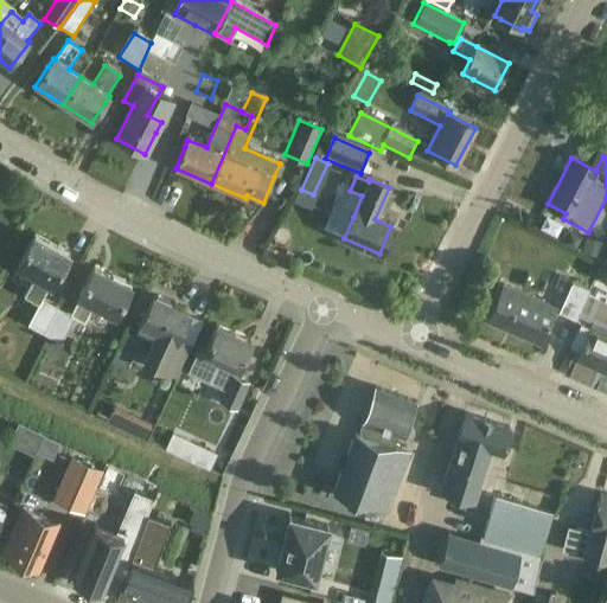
[(569,233),(563,245),(575,252),(582,241),(569,233)]
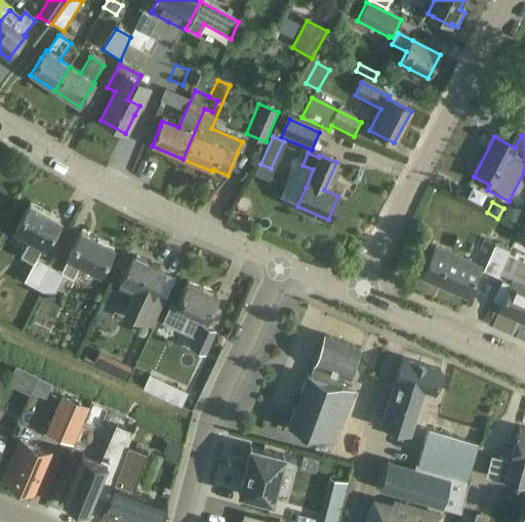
[(34,268),(25,285),(42,293),(50,276),(47,275),(50,270),(36,262),(43,250),(44,250),(59,223),(30,206),(14,234),(31,243),(21,261),(34,268)]
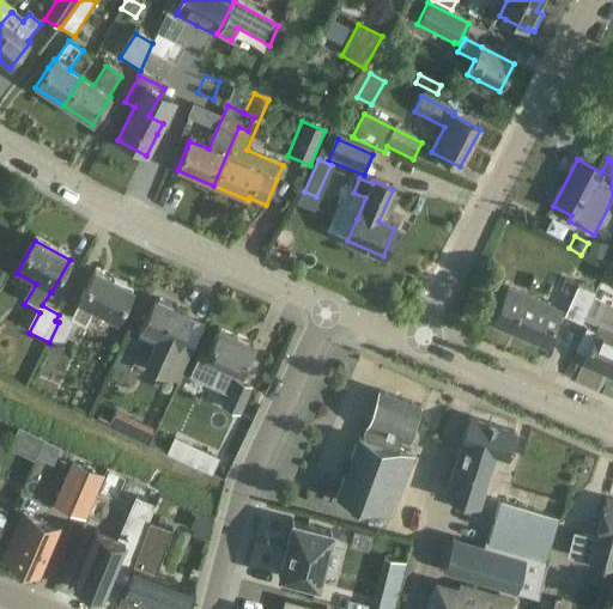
[(592,243),(587,259),(607,263),(611,248),(592,243)]
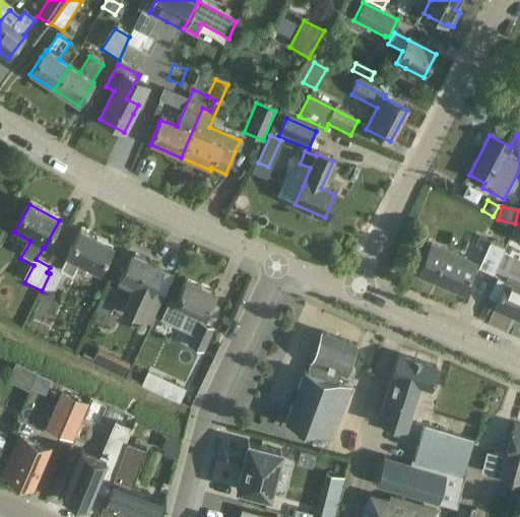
[(519,220),(511,239),(519,243),(519,220)]
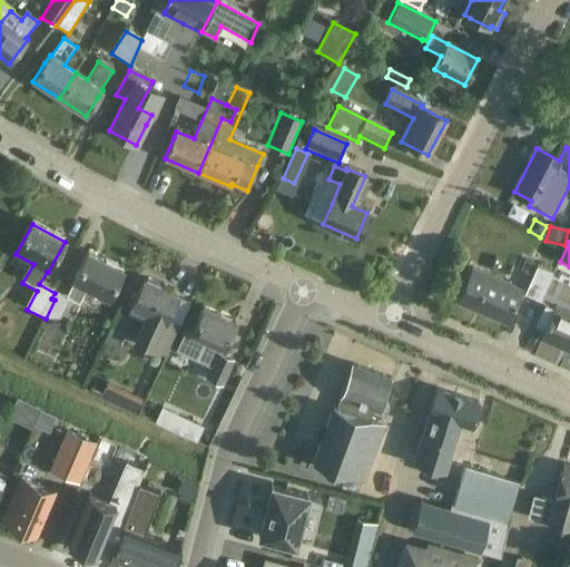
[(542,246),(539,253),(553,260),(557,253),(542,246)]
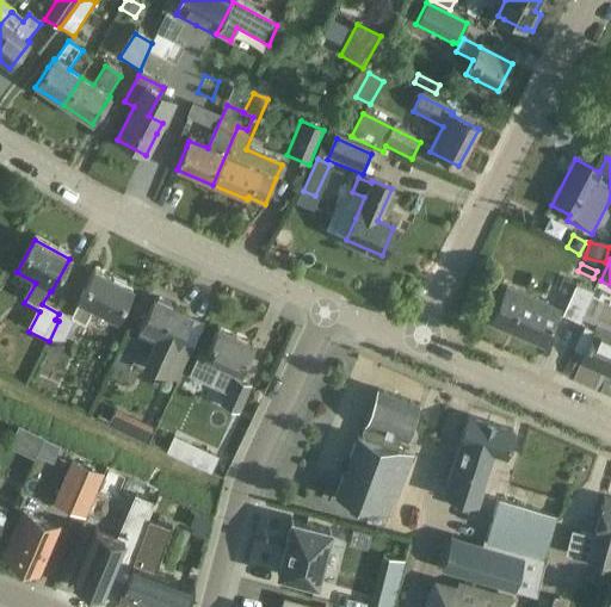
[(94,272),(71,319),(86,326),(93,311),(116,322),(131,290),(94,272)]
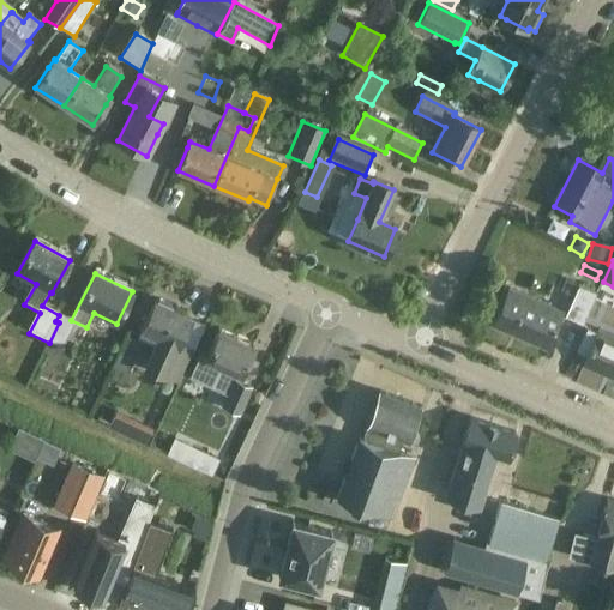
[(566,319),(583,326),(596,296),(578,289),(566,319)]
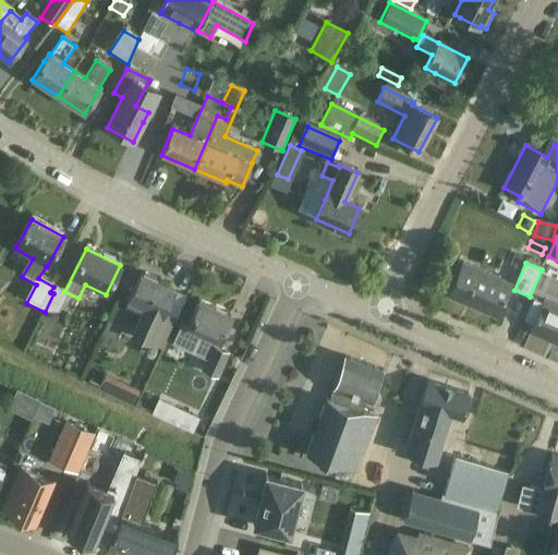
[(497,318),(510,286),(462,265),(449,298),(497,318)]
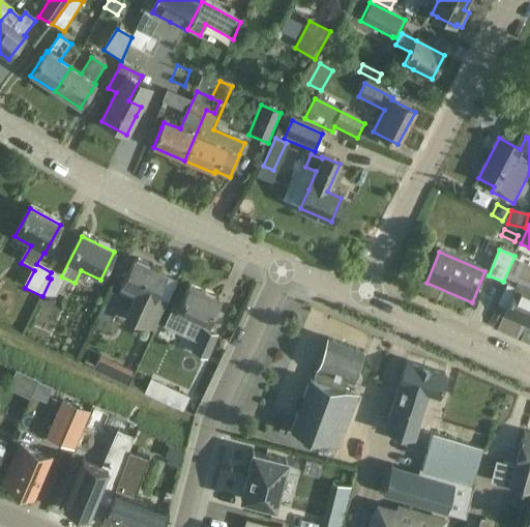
[(123,287),(136,293),(123,318),(151,330),(160,310),(151,305),(165,275),(135,262),(123,287)]
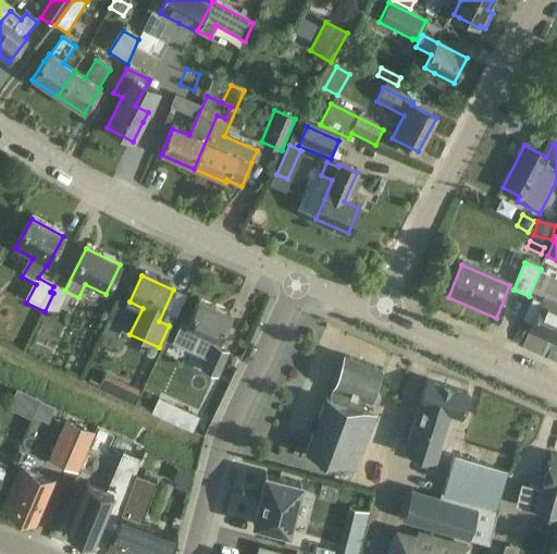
[(53,293),(45,311),(58,319),(67,300),(53,293)]
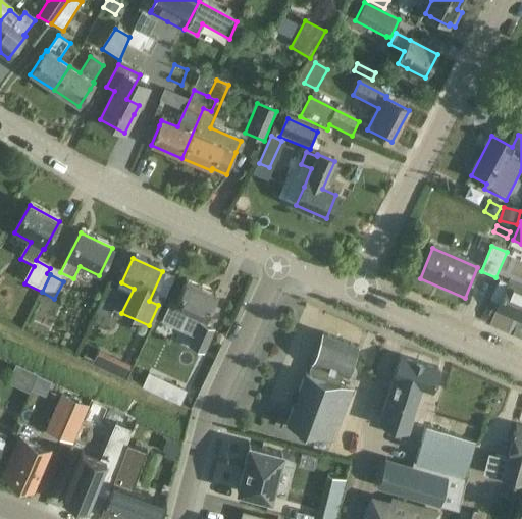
[(186,282),(174,307),(172,312),(187,318),(180,331),(176,342),(203,354),(213,331),(200,325),(203,319),(205,320),(216,297),(186,282)]
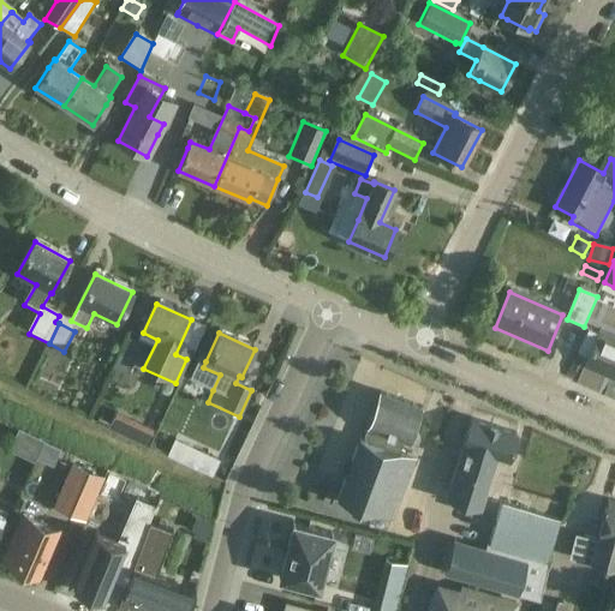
[(614,340),(601,334),(592,352),(586,367),(614,379),(614,340)]
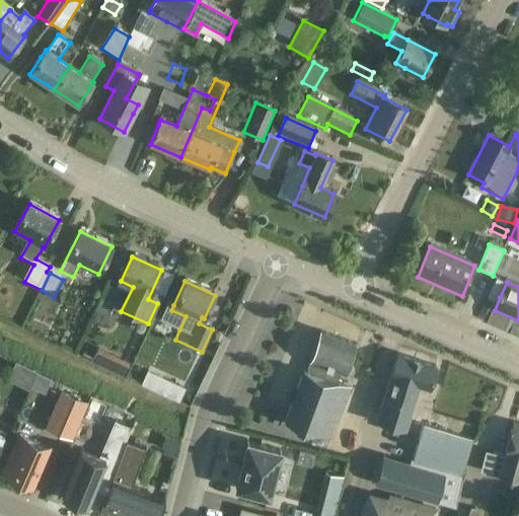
[(95,312),(108,317),(120,292),(107,286),(95,312)]
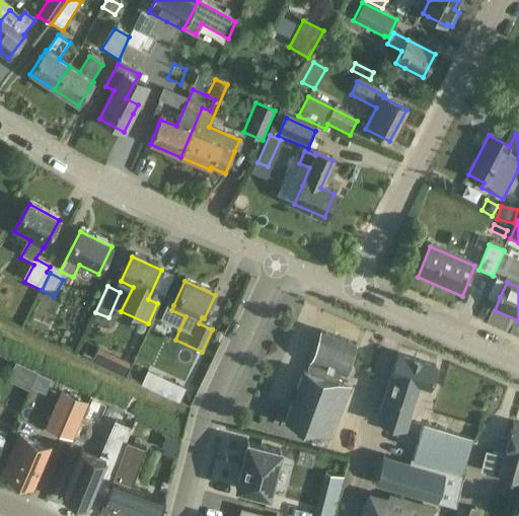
[(306,374),(303,373),(286,422),(332,439),(350,390),(337,385),(341,374),(345,375),(355,347),(320,334),(306,374)]
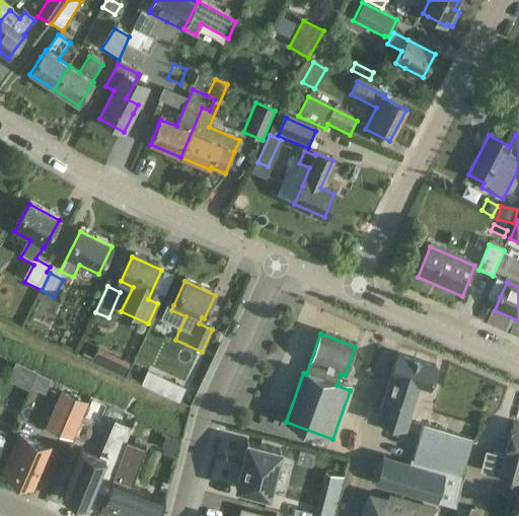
[(436,368),(398,356),(377,423),(387,427),(385,433),(395,436),(397,430),(405,432),(420,387),(429,390),(436,368)]
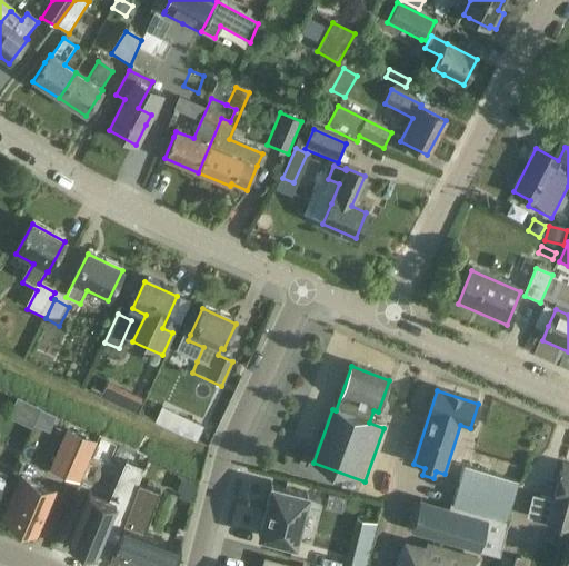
[(140,407),(119,397),(113,395),(110,403),(137,414),(140,407)]
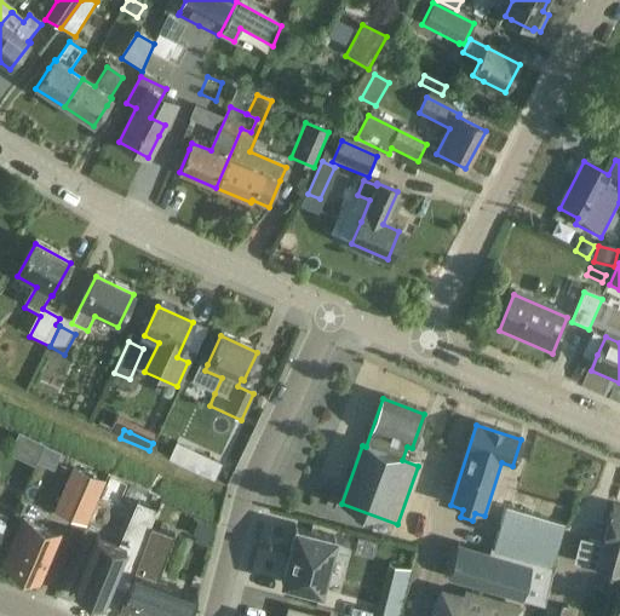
[(17,435),(9,454),(55,472),(63,453),(17,435)]
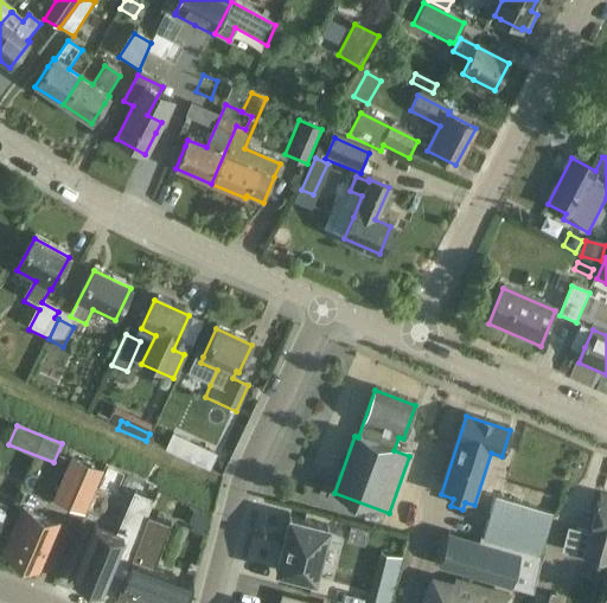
[(179,438),(172,453),(198,464),(205,450),(179,438)]
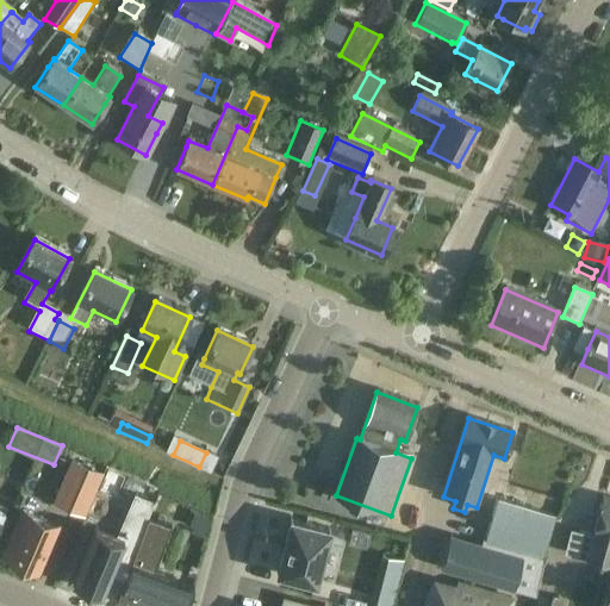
[(62,482),(53,504),(85,518),(104,475),(70,461),(62,482)]
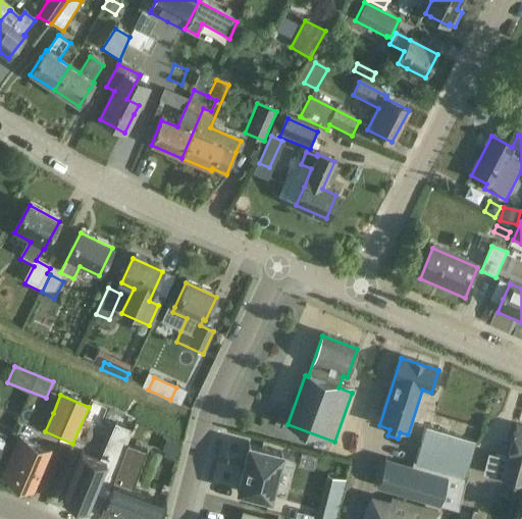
[(437,421),(438,432),(453,431),(452,419),(437,421)]
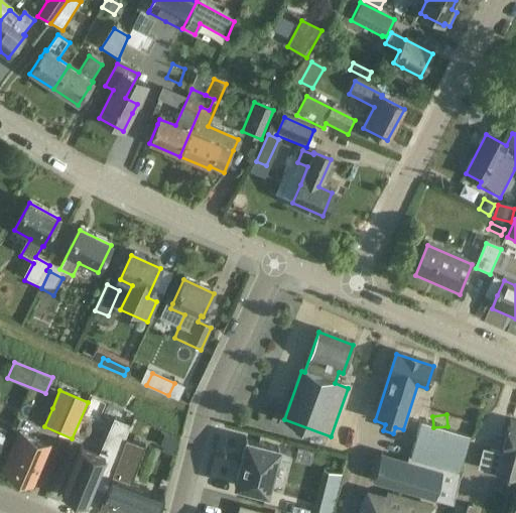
[(515,424),(510,423),(505,442),(496,474),(515,479),(515,472),(515,424)]
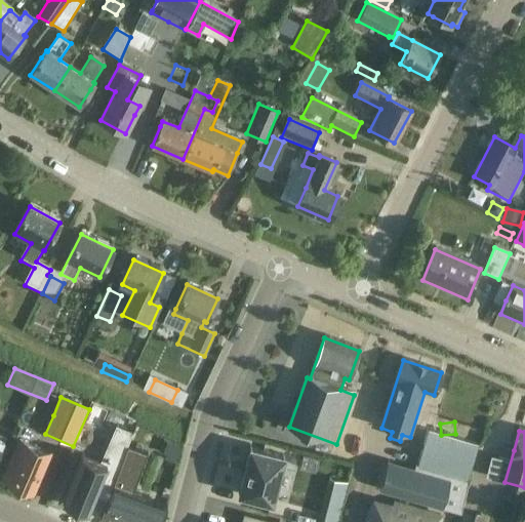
[(477,447),(428,433),(416,472),(388,464),(379,491),(461,516),(471,484),(467,482),(477,447)]
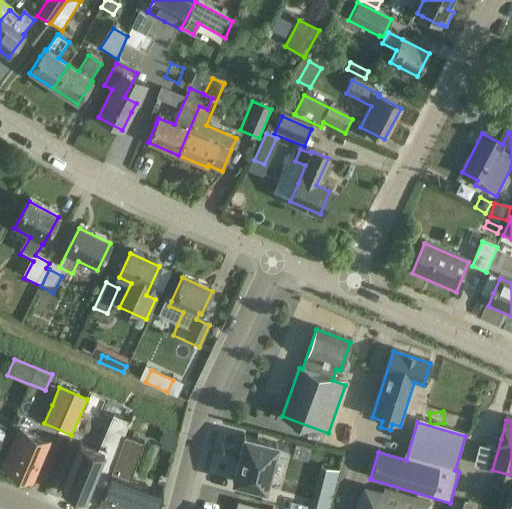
[(19,428),(1,470),(34,484),(52,443),(19,428)]
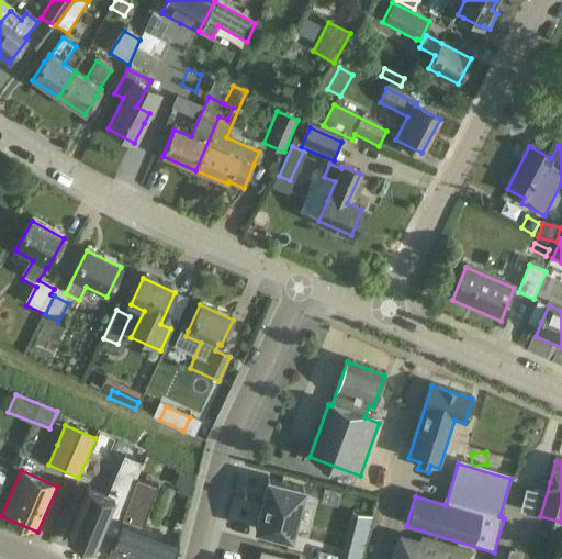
[(136,480),(108,558),(132,558),(134,555),(145,558),(172,558),(179,543),(143,529),(158,489),(136,480)]
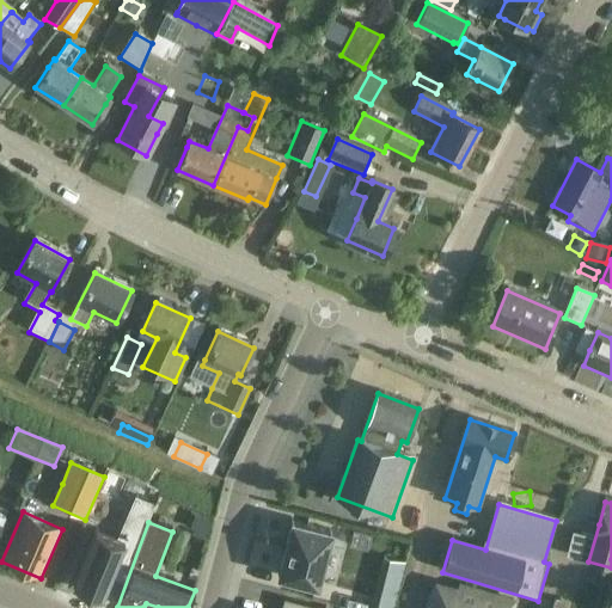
[(97,532),(75,587),(104,597),(112,576),(126,581),(145,530),(132,526),(124,542),(97,532)]
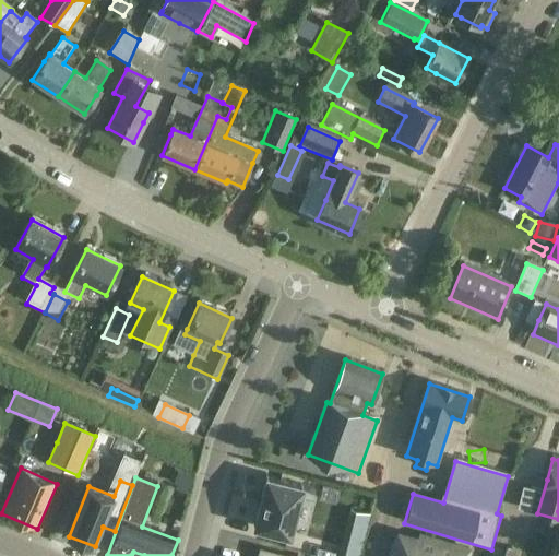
[(275,492),(265,534),(298,542),(308,498),(275,492)]
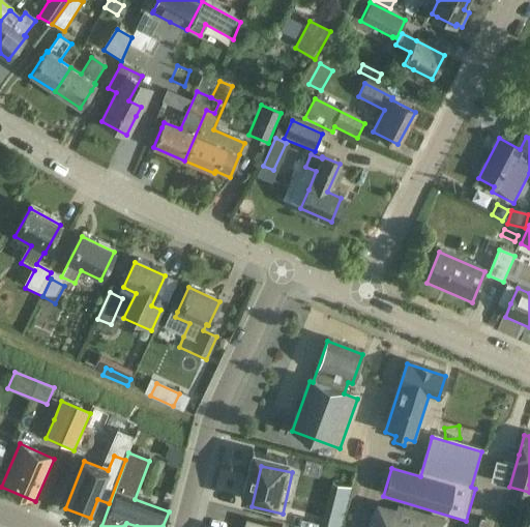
[(327,501),(323,517),(343,523),(347,507),(327,501)]
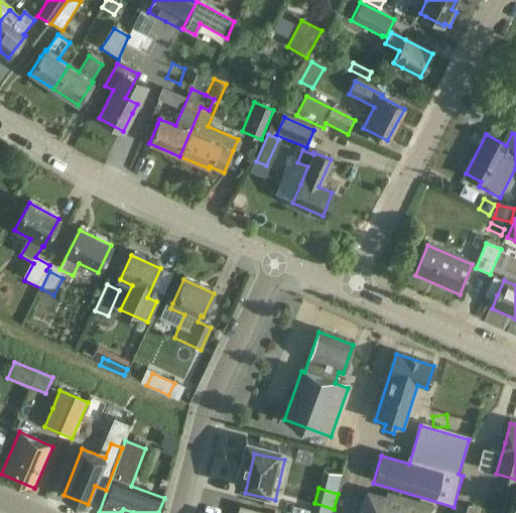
[(364,502),(360,512),(431,512),(433,509),(395,498),(392,510),(364,502)]
